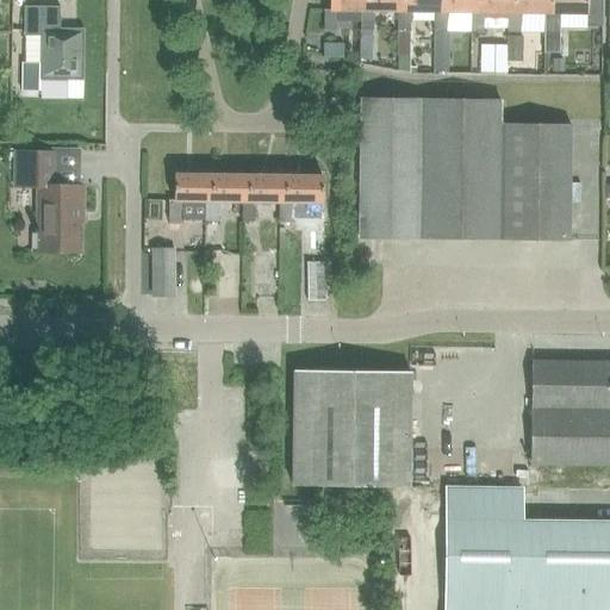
[(324,11),(324,31),(336,31),(337,12),(360,12),(366,12),(365,0),(328,0),(328,11),(324,11)]
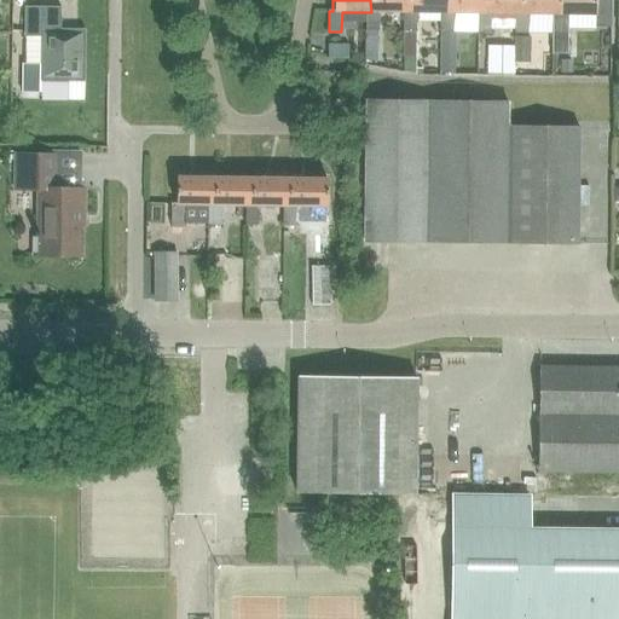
[(365,12),(365,33),(377,33),(380,12),(403,12),(409,13),(408,0),(370,0),(371,12),(365,12)]
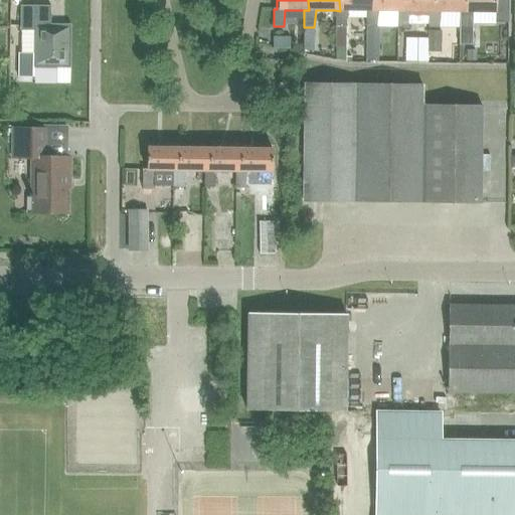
[(335,10),(335,27),(345,27),(347,11),(365,11),(370,11),(370,0),(339,0),(340,11),(335,10)]
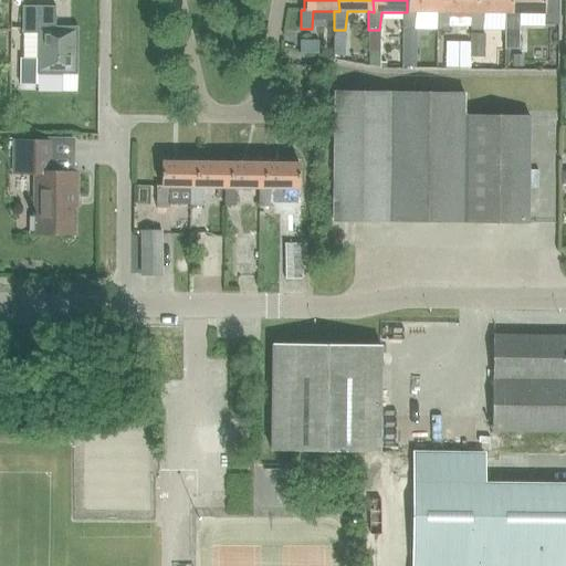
[(407,0),(407,12),(401,12),(401,30),(412,31),(416,12),(436,12),(441,12),(441,0),(407,0)]
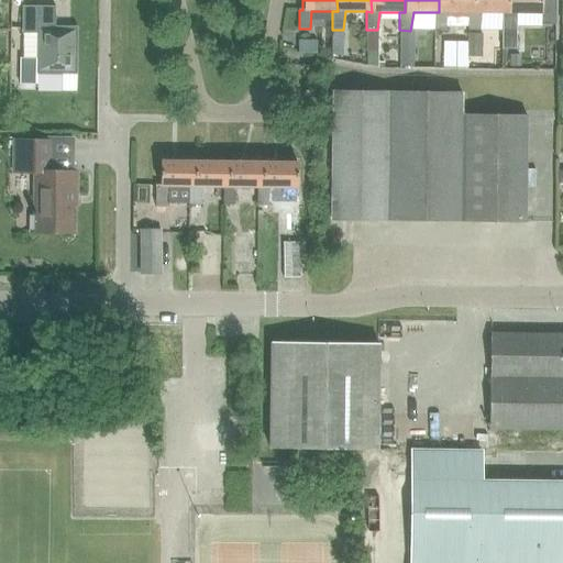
[(433,12),(433,31),(444,31),(445,31),(446,12),(468,13),(473,13),(473,0),(439,0),(439,12),(433,12)]
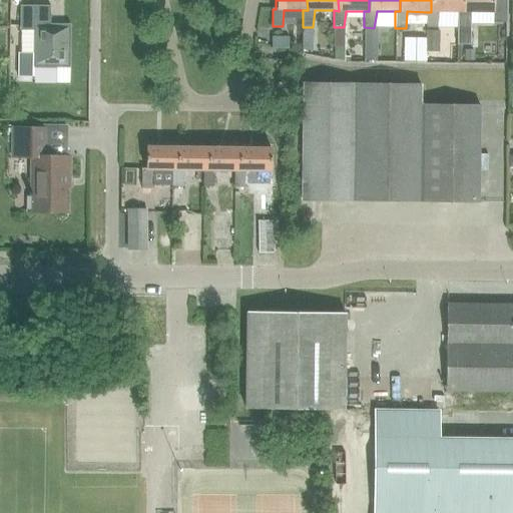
[(427,12),(427,28),(436,29),(438,12),(457,12),(462,12),(461,0),(431,0),(431,12),(427,12)]
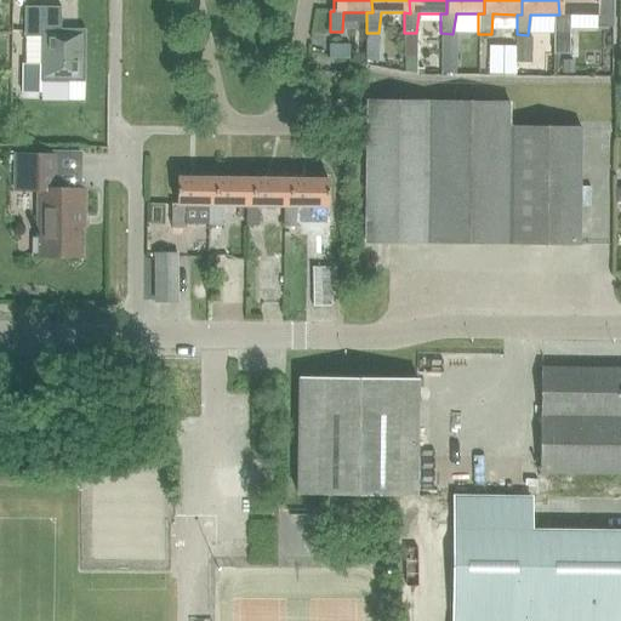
[(553,15),(553,53),(568,53),(568,15),(597,15),(597,27),(611,27),(611,0),(558,0),(559,15),(553,15)]
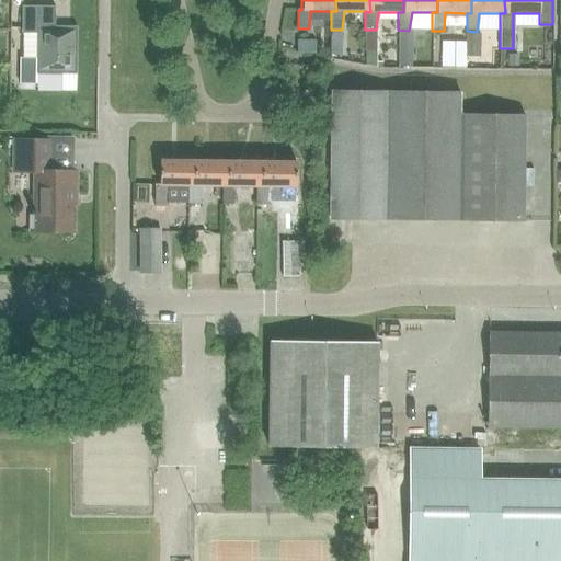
[(19,58),(19,84),(36,84),(36,75),(76,76),(76,27),(76,20),(55,20),(55,8),(21,8),(21,39),(36,41),(36,58),(19,58)]
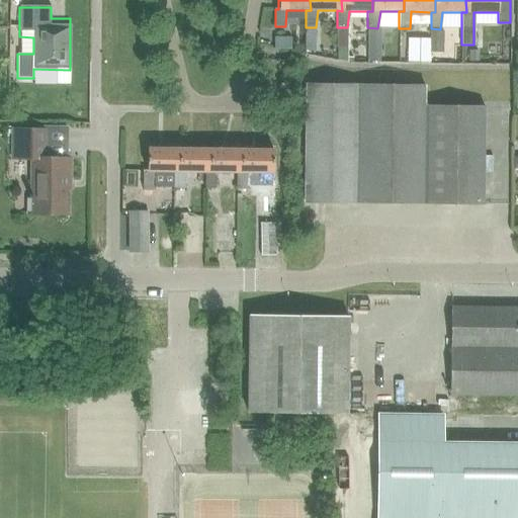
[(430,38),(430,52),(443,52),(443,31),(430,31),(430,38)]
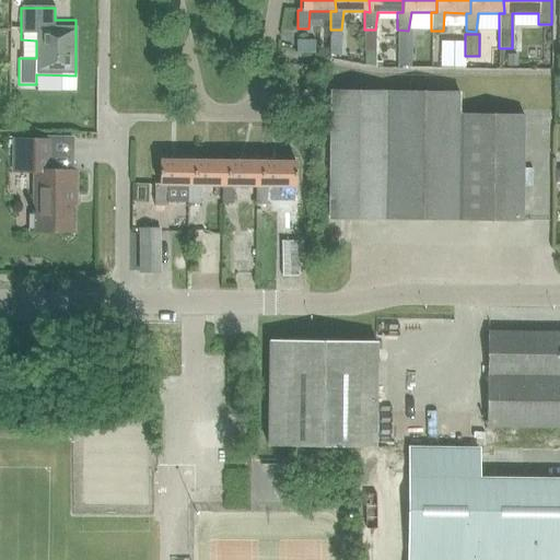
[(392,56),(392,37),(376,37),(376,56),(392,56)]
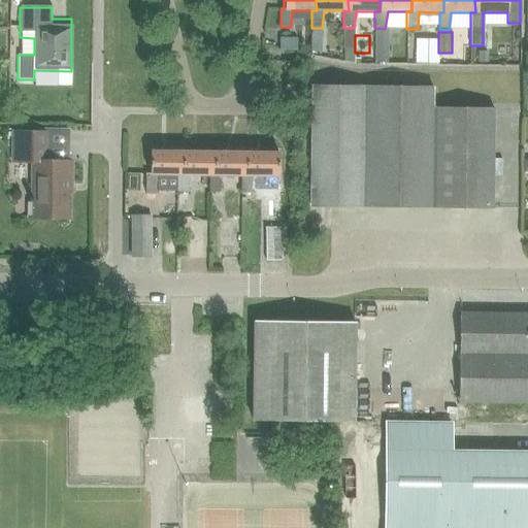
[(416,63),(437,64),(438,53),(438,39),(416,39),(416,56),(416,63)]
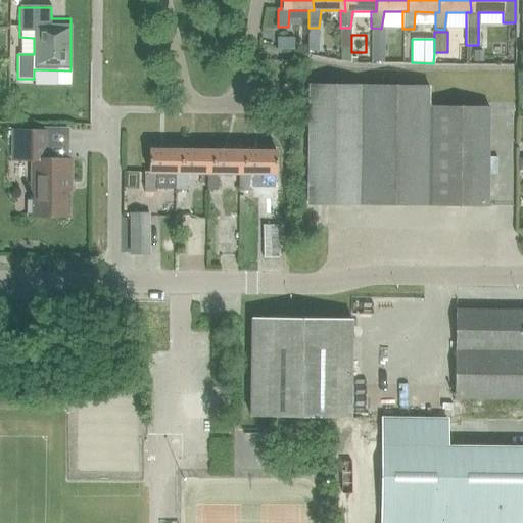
[(308,86),(307,204),(487,206),(488,143),(489,109),(428,108),(429,88),(308,86)]
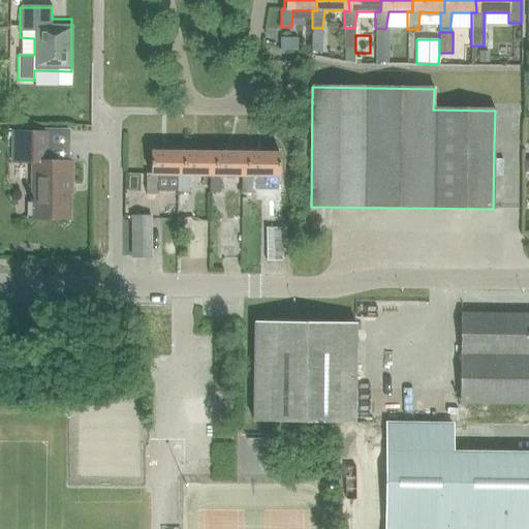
[(14,149),(13,164),(33,164),(33,219),(69,219),(69,183),(71,183),(71,163),(48,163),(49,133),(14,132),(14,149)]
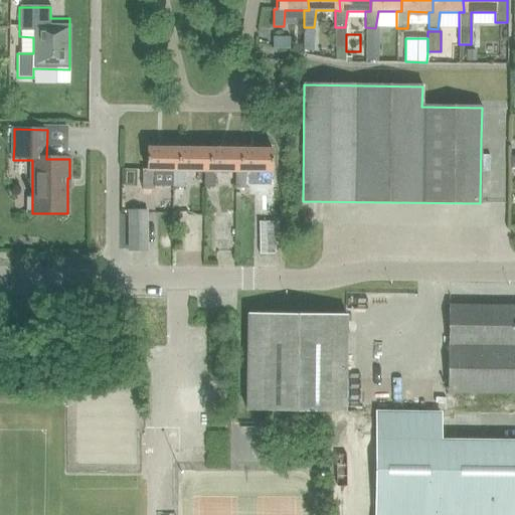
[(142,170),(142,187),(152,188),(154,171),(173,172),(178,172),(178,149),(147,148),(146,170),(142,170)]
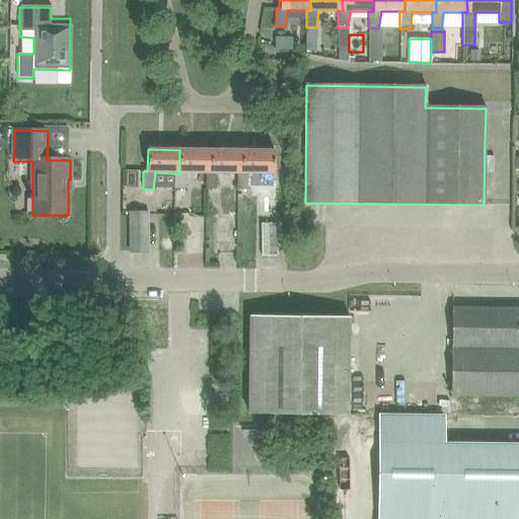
[(174,173),(174,190),(184,190),(187,172),(205,173),(210,173),(211,150),(179,150),(179,173),(174,173)]
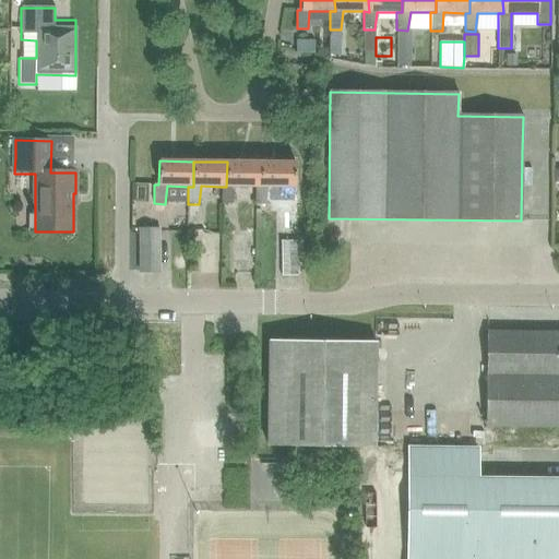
[(221,187),(221,204),(233,204),(234,187),(254,187),(260,187),(260,162),(227,162),(226,187),(221,187)]
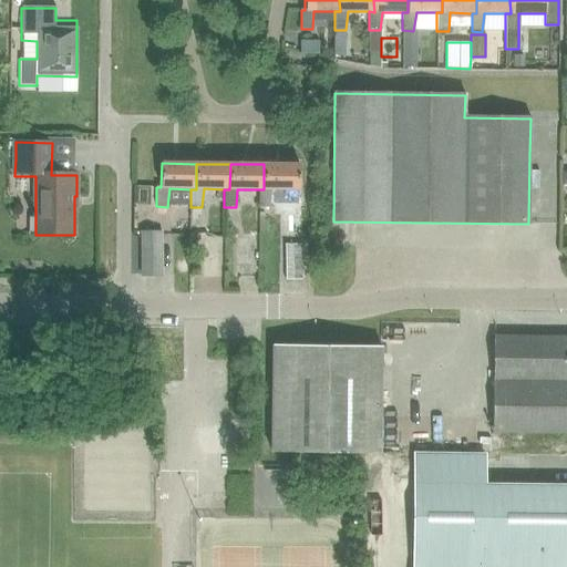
[(258,189),(258,207),(270,207),(271,189),(299,191),(299,165),(264,164),(264,189),(258,189)]
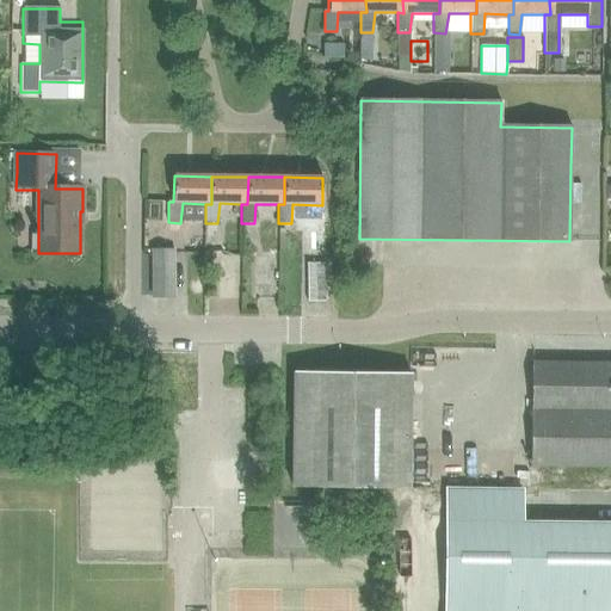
[(153,251),(152,297),(172,297),(172,252),(153,251)]
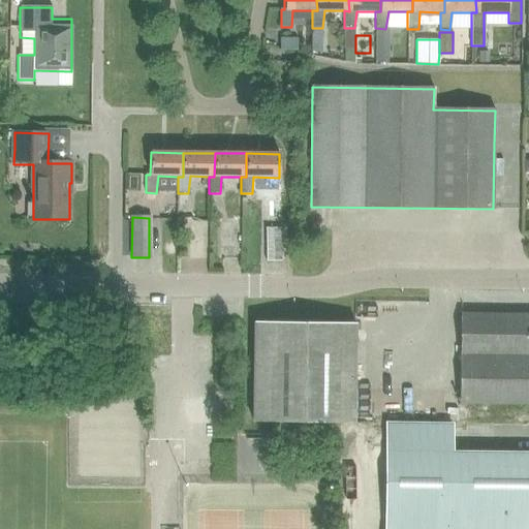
[(183,246),(201,246),(200,217),(182,218),(183,246)]
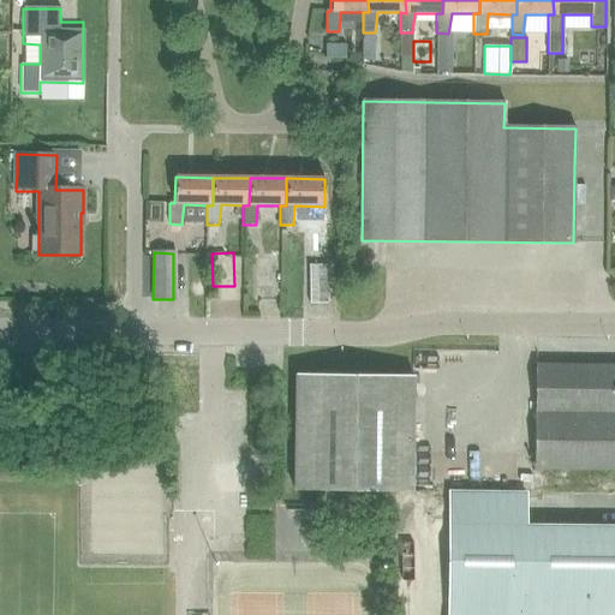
[(250,255),(250,293),(275,293),(275,254),(250,255)]
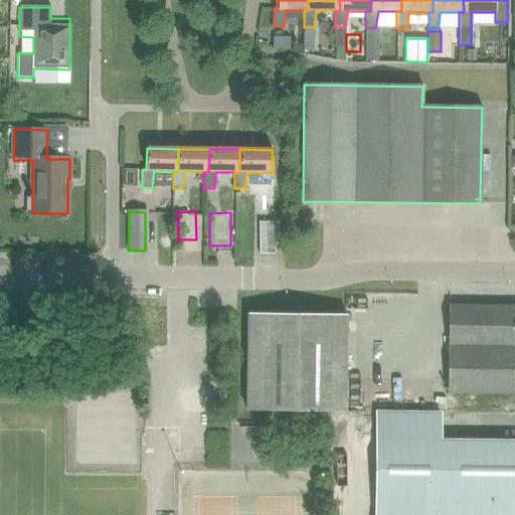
[(274,222),(259,222),(259,254),(274,254),(274,222)]
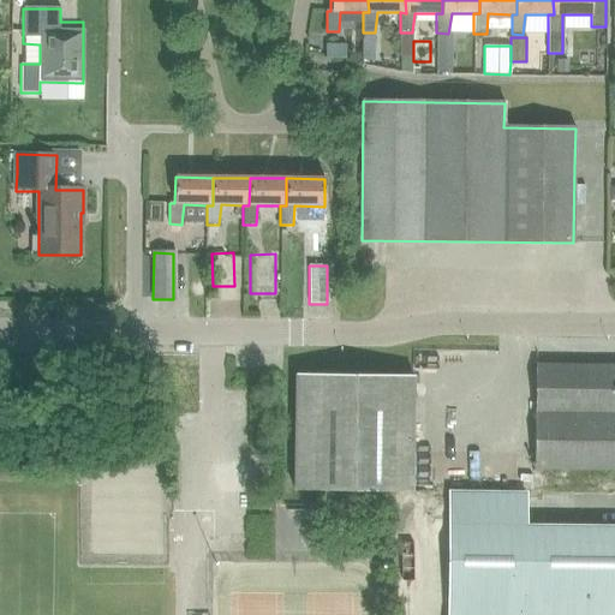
[(614,365),(536,365),(533,471),(614,471),(614,365)]
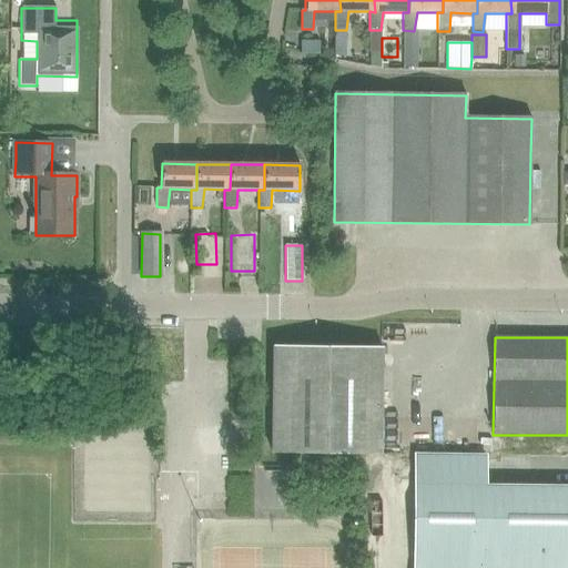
[(273,345),(272,453),(373,454),(379,454),(382,347),(379,347),(273,345)]
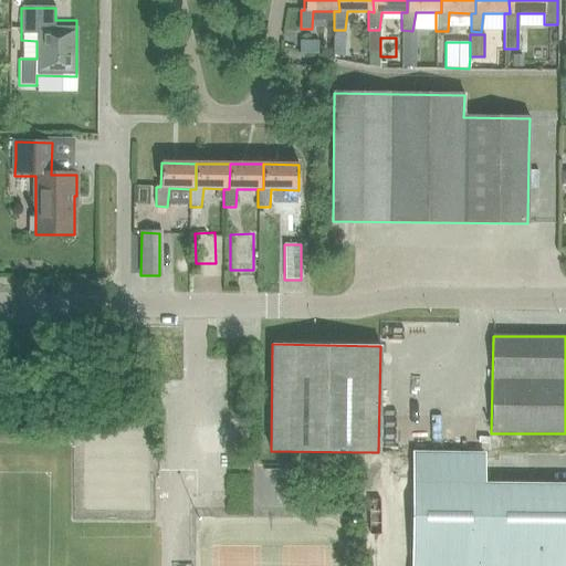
[(412,565),(565,565),(565,484),(481,484),(482,453),(413,453),(412,565)]
